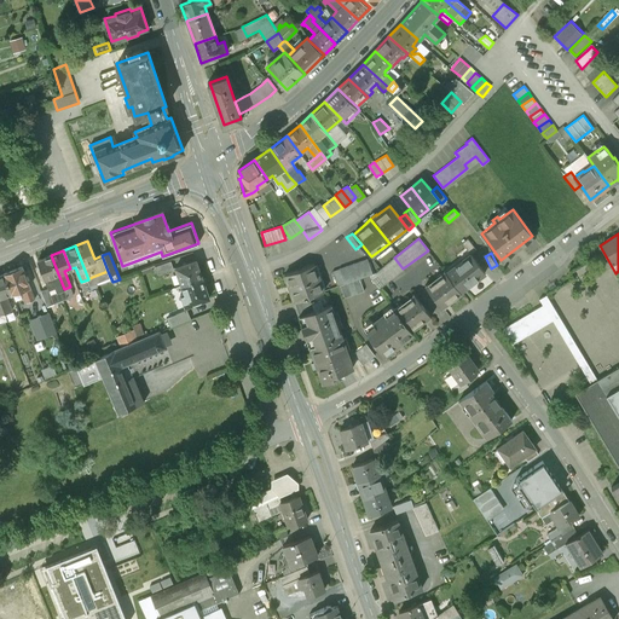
[(470,254),(450,270),(451,271),(447,275),(446,272),(445,273),(446,275),(458,291),(460,290),(458,289),(462,285),(463,288),(467,285),(468,285),(476,279),(476,278),(485,272),(470,254)]
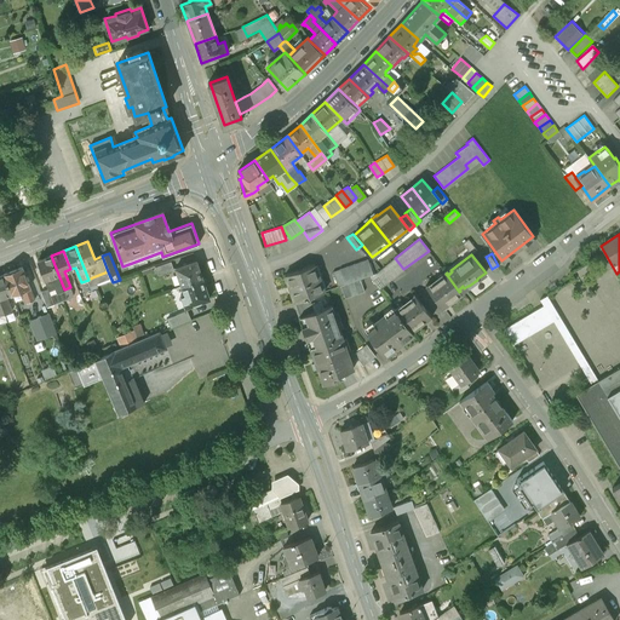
[(51,256),(38,260),(49,288),(49,290),(56,287),(57,292),(64,290),(51,256)]
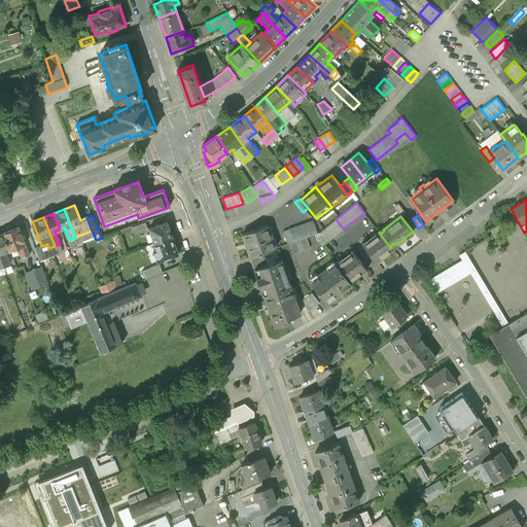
[(336,219),(320,232),(317,233),(314,234),(322,245),(344,230),(343,229),(336,219)]
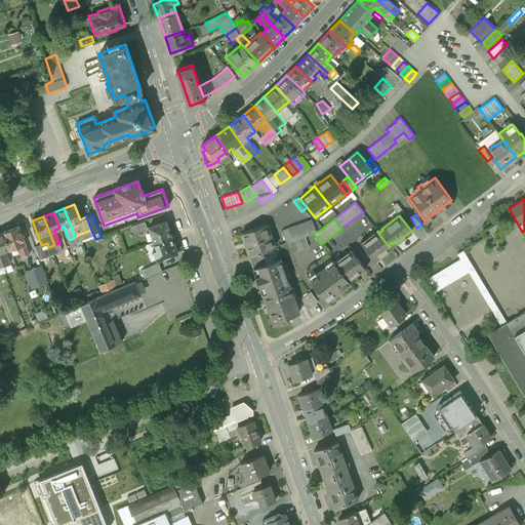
[(312,219),(306,221),(310,234),(313,233),(316,232),(312,219)]
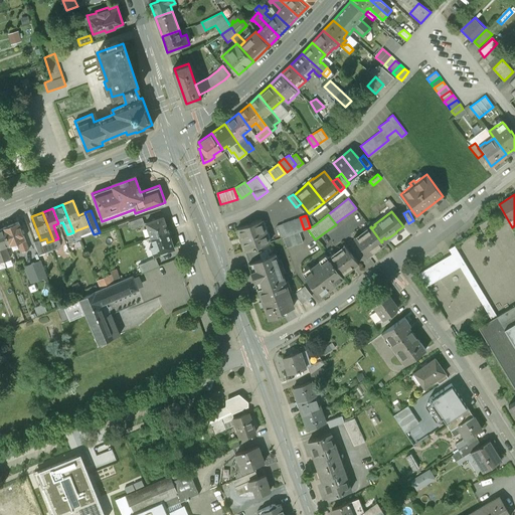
[(163,216),(146,222),(151,237),(168,231),(163,216)]
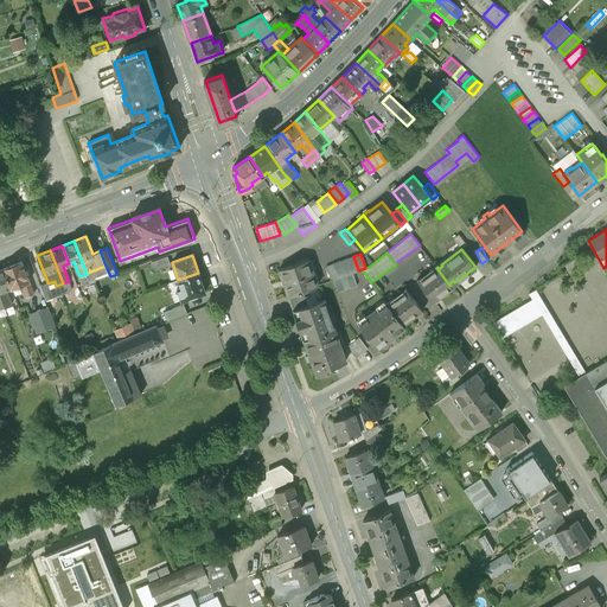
[(167,256),(153,261),(155,269),(170,263),(167,256)]
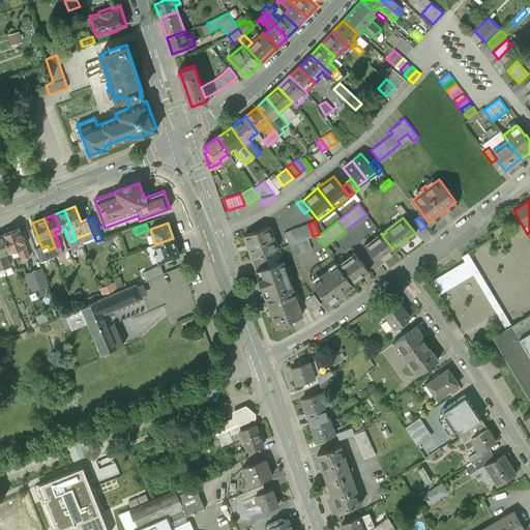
[(308,224),(290,230),(295,243),(307,238),(313,236),(308,224)]
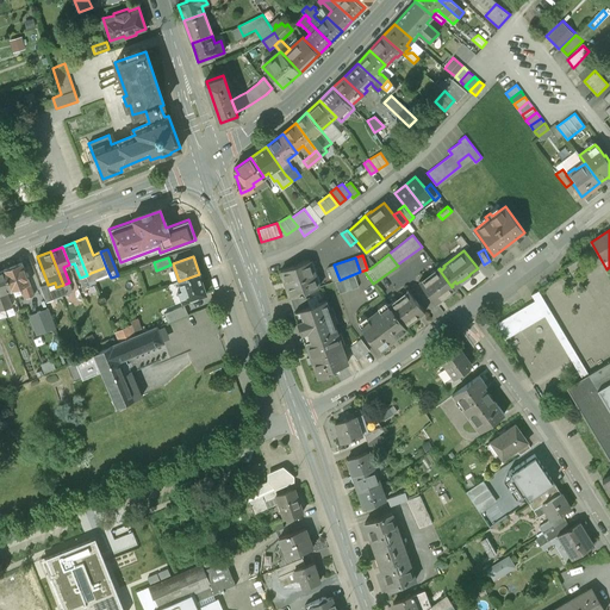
[(310,261),(281,271),(291,297),(319,287),(310,261)]
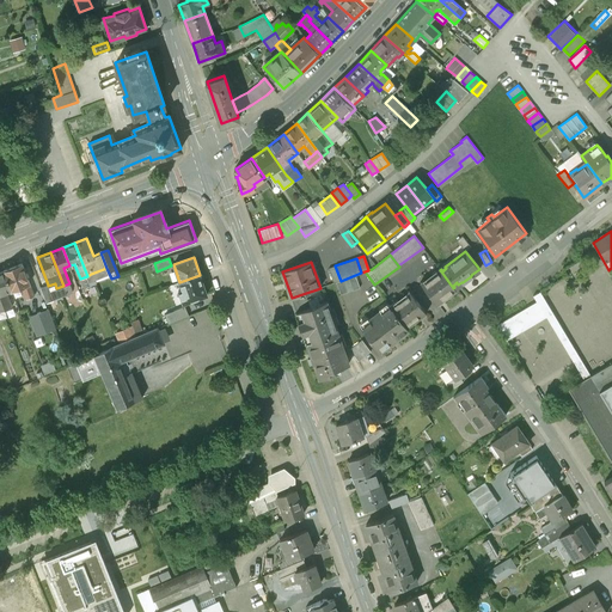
[(22,263),(4,270),(11,289),(22,286),(26,299),(34,295),(29,282),(22,263)]
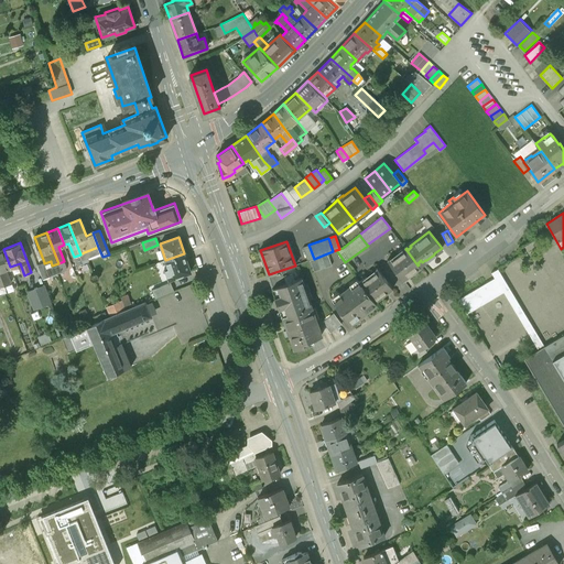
[(3,249),(0,250),(0,273),(4,284),(10,282),(4,269),(10,267),(3,249)]
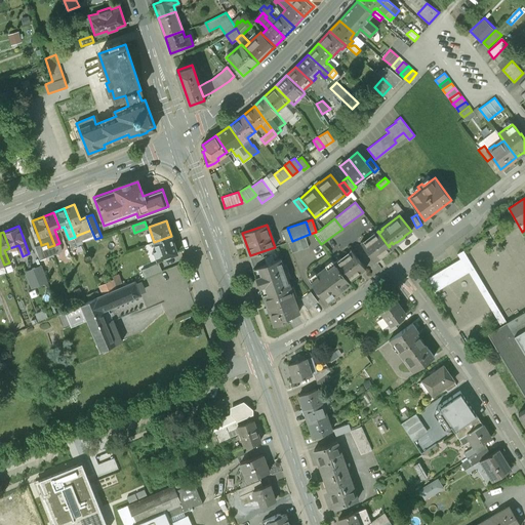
[(378,233),(372,238),(371,237),(361,244),(374,263),(391,249),(389,247),(378,233)]
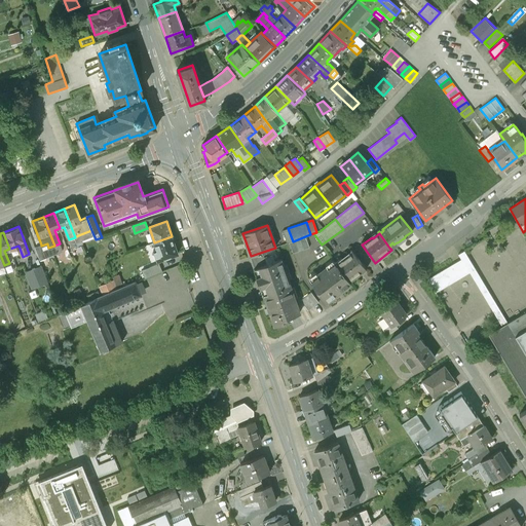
[(172,236),(154,242),(156,249),(154,250),(157,260),(178,253),(172,236)]
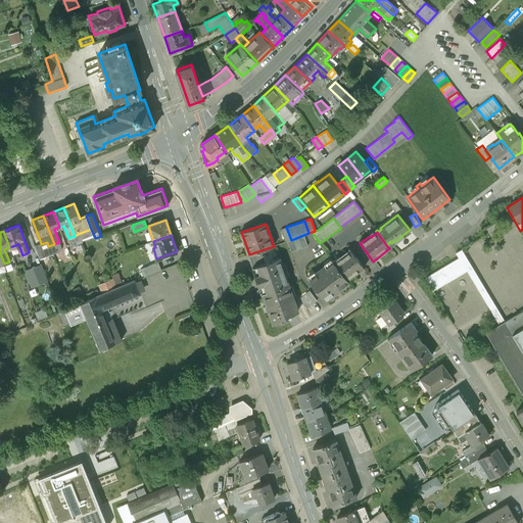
[(291,240),(287,241),(291,251),(307,245),(303,235),(291,240)]
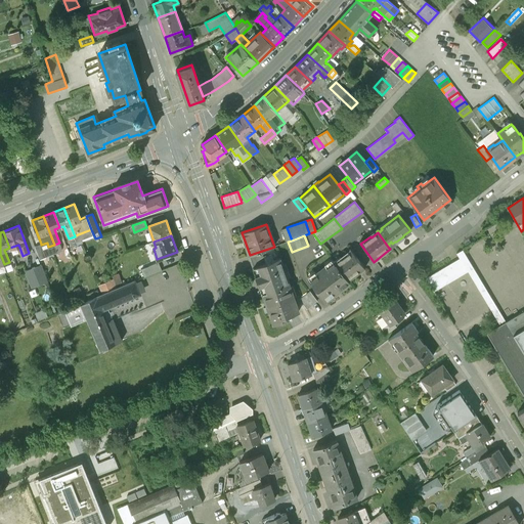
[(41,244),(35,247),(39,259),(46,257),(41,245),(41,244)]
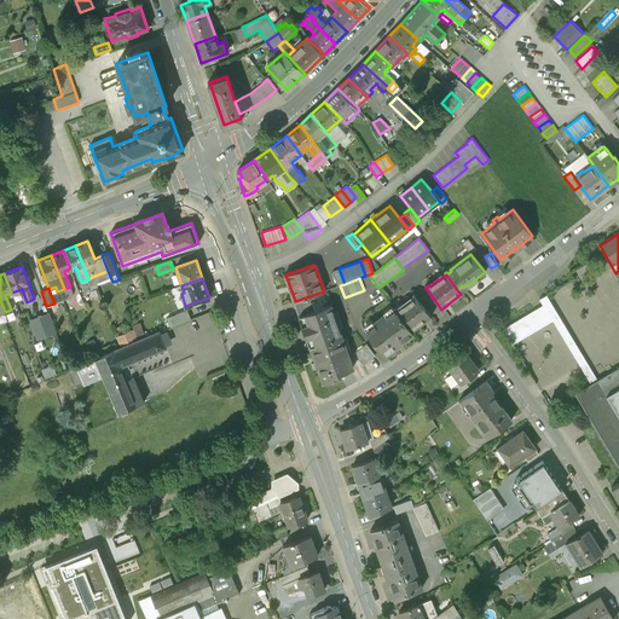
[(431,317),(416,296),(404,305),(404,306),(397,312),(411,331),(431,317)]
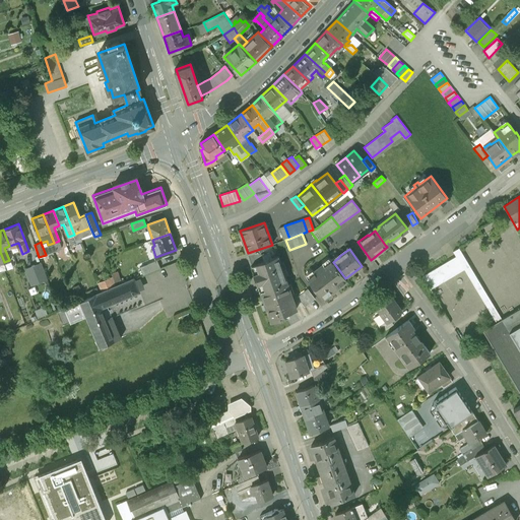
[(287,282),(278,256),(253,265),(261,291),(287,282)]
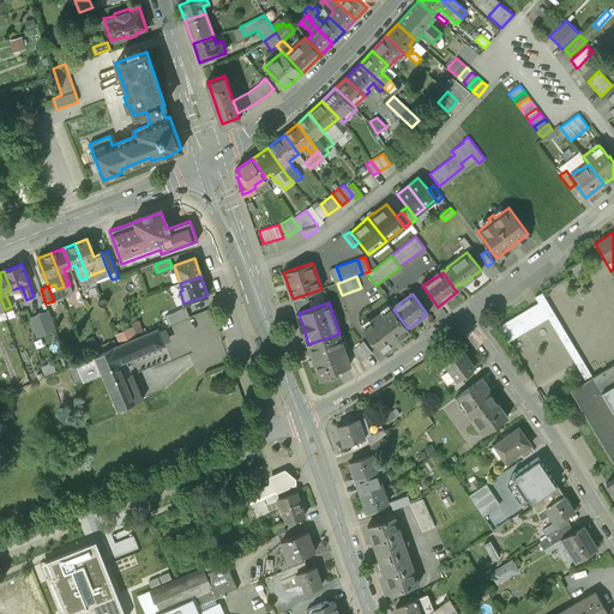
[(539,302),(499,326),(505,336),(546,312),(539,302)]
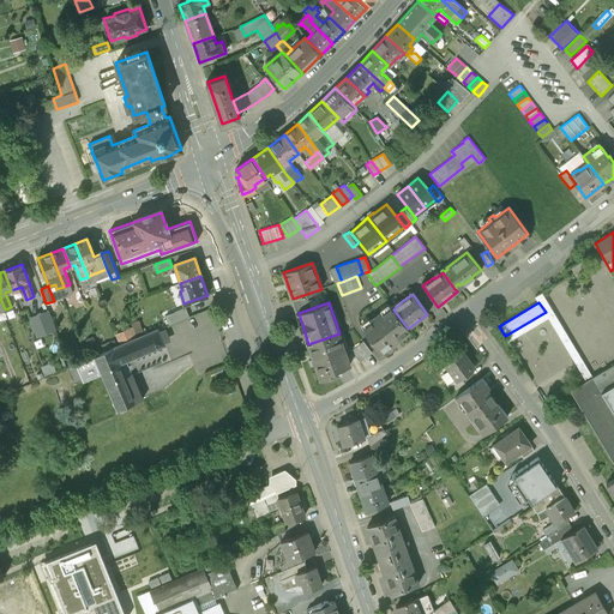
[(391,307),(383,313),(381,312),(369,320),(371,321),(362,329),(380,353),(410,331),(408,329),(393,309),(391,307)]
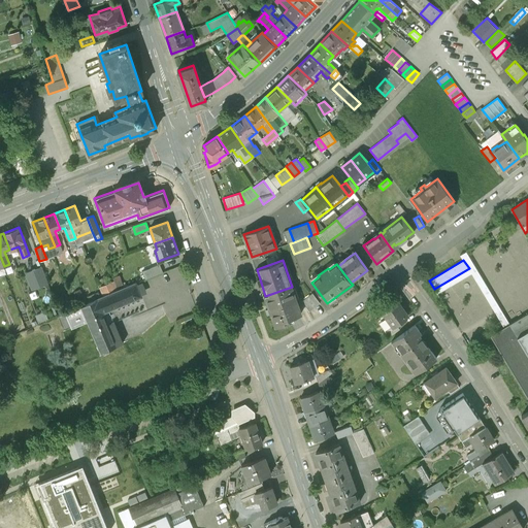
[(40,265),(25,272),(33,291),(50,284),(40,265)]
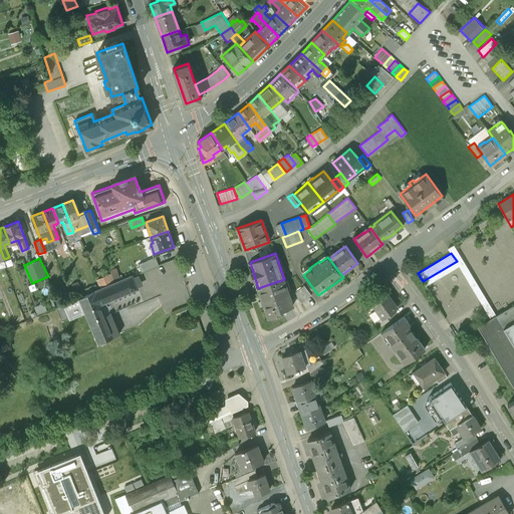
[(157,258),(147,262),(149,268),(160,264),(157,258)]
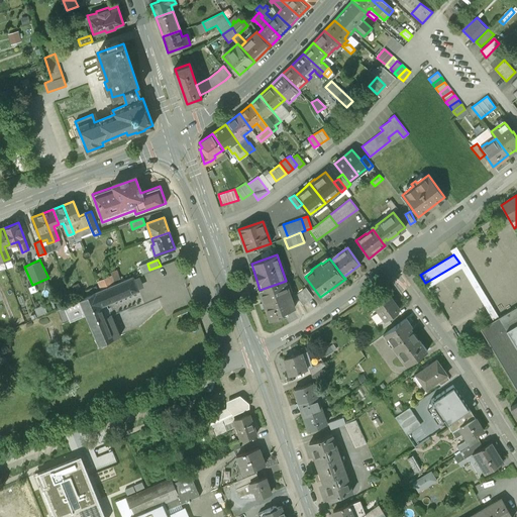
[(286,281),(260,290),(271,320),(280,316),(279,313),(295,307),(286,281)]
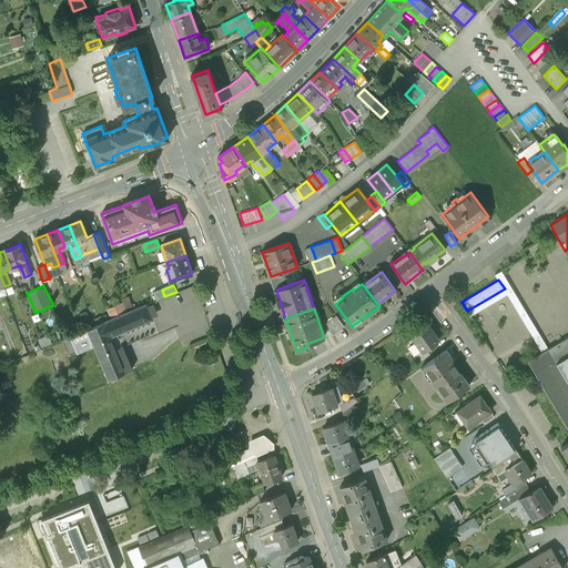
[(127,313),(88,330),(94,345),(97,350),(99,356),(118,350),(112,335),(132,327),(127,313)]
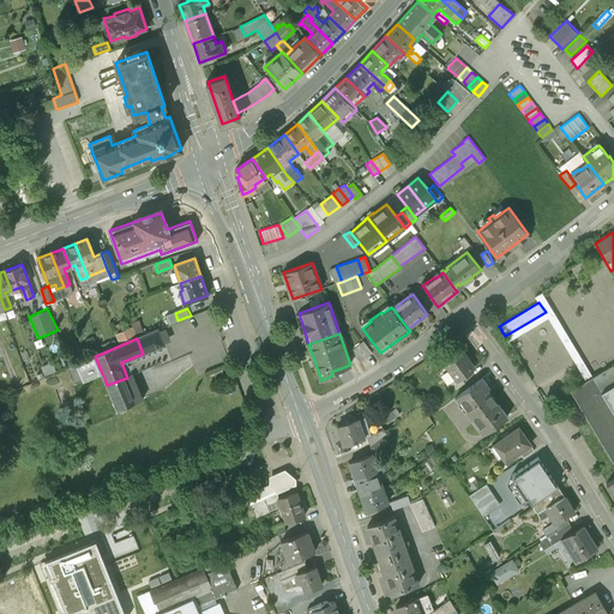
[(363,342),(351,350),(360,362),(372,353),(363,342)]
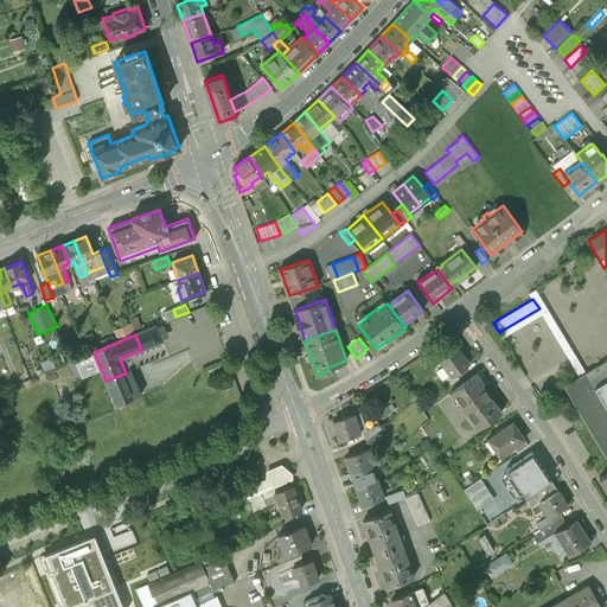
[(454,343),(438,355),(445,365),(436,371),(442,381),(451,375),(452,375),(455,372),(468,363),(454,343)]
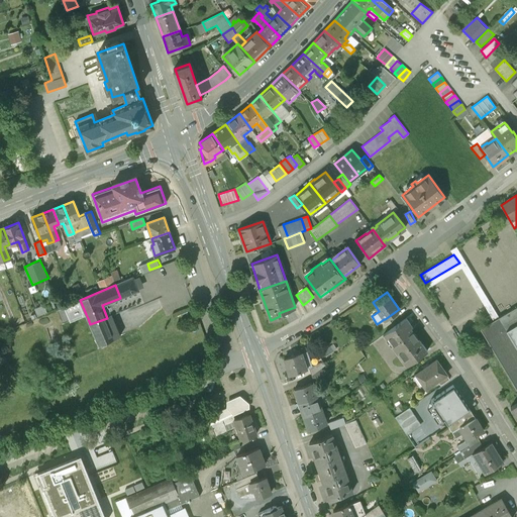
[(80,300),(57,310),(63,324),(86,314),(80,300)]
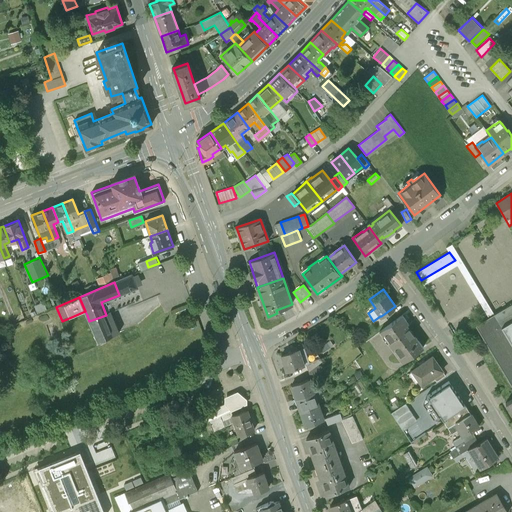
[(511,303),(476,325),(494,356),(511,385),(511,399),(505,403),(511,413),(511,303)]
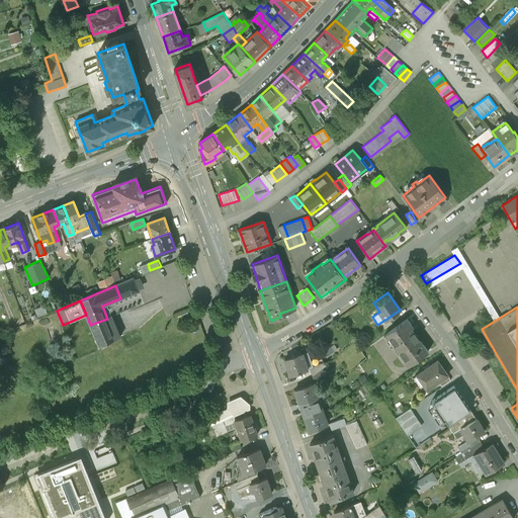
[(384,320),(377,325),(381,331),(392,323),(389,318),(385,320),(384,320)]
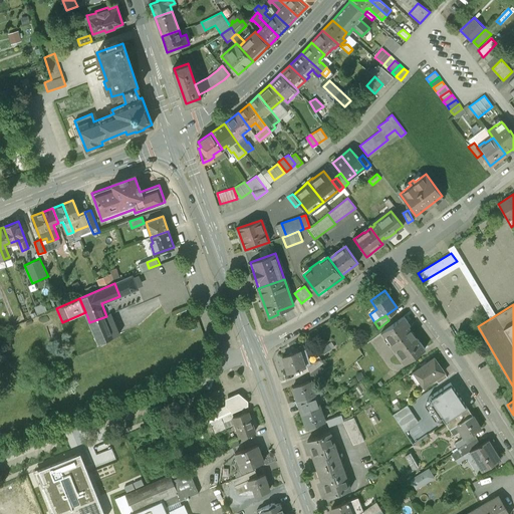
[(87,316),(78,320),(80,325),(89,322),(87,316)]
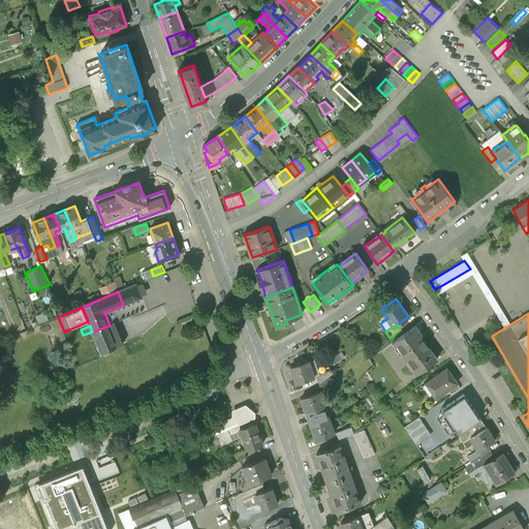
[(415,325),(393,343),(415,374),(437,359),(419,335),(422,334),(415,325)]
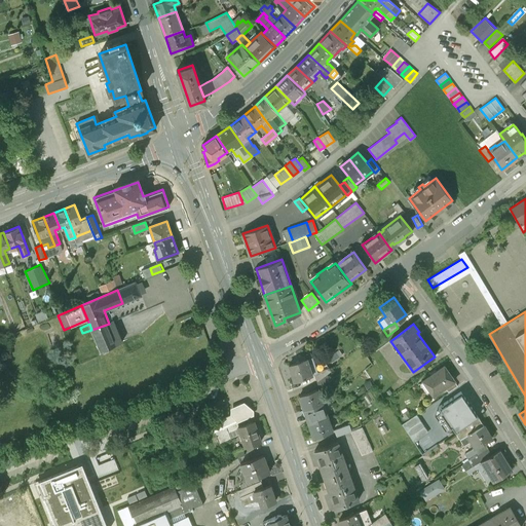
[(306,359),(289,365),(294,381),(312,375),(306,359)]
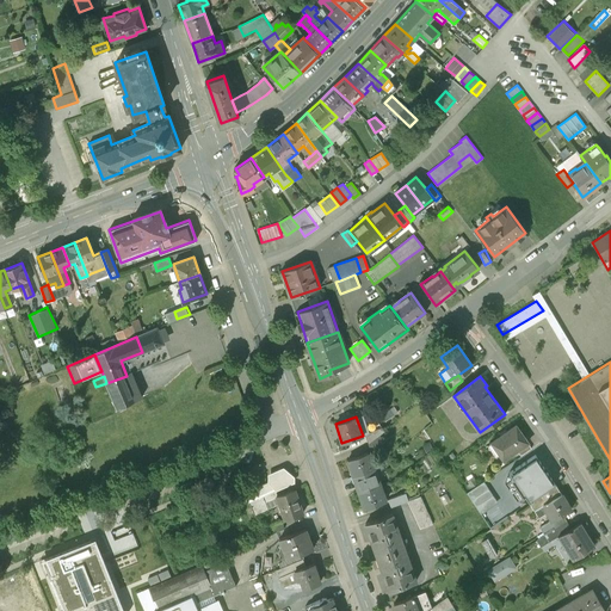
[(516,425),(492,442),(504,460),(517,450),(528,443),(516,425)]
